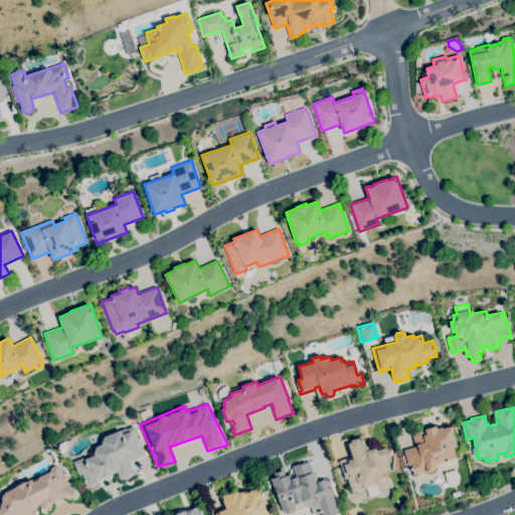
[(92,489),(88,487),(81,474),(78,475),(72,462),(82,458),(83,461),(96,456),(95,454),(97,448),(103,445),(102,443),(106,438),(122,431),(122,432),(133,426),(145,456),(130,462),(136,475),(121,481),(117,472),(113,474),(113,475),(112,479),(107,480),(104,479),(98,481),(98,483),(96,487),(92,489)]
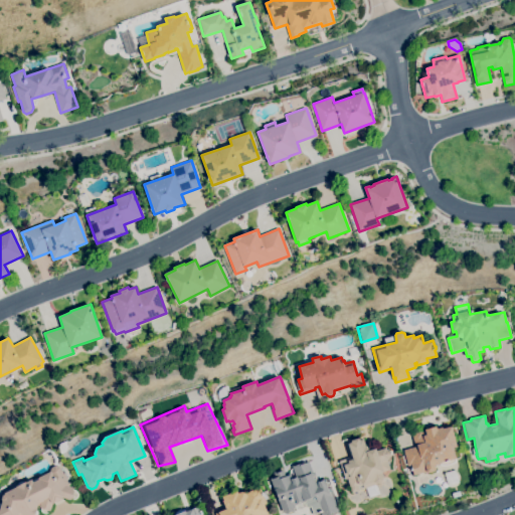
[(441,466),(441,464),(435,466),(436,470),(435,472),(432,473),(430,473),(427,473),(426,472),(412,476),(409,466),(408,466),(403,451),(415,447),(411,435),(421,432),(421,431),(437,426),(438,430),(443,427),(444,428),(452,426),(458,447),(453,448),(456,458),(455,458),(456,462),(455,462),(455,463),(454,463),(453,463),(453,464),(452,464),(451,464),(451,465),(450,465),(449,465),(448,465),(447,466),(446,466),(445,466),(444,466),(443,466),(442,466),(441,466)]
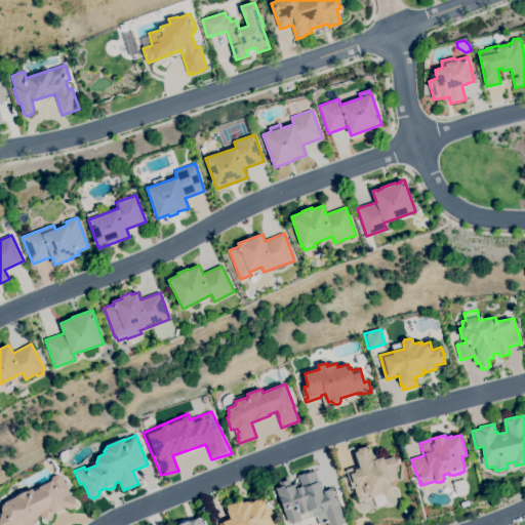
[(398,463),(398,466),(397,467),(397,468),(395,469),(398,479),(389,482),(392,492),(392,493),(391,494),(390,495),(389,496),(388,496),(387,496),(386,496),(385,496),(387,505),(376,507),(373,497),(371,498),(370,494),(365,496),(366,499),(359,502),(353,484),(350,474),(347,475),(346,470),(359,466),(355,452),(359,451),(358,449),(366,447),(367,448),(371,447),(373,455),(375,454),(376,459),(384,457),(384,459),(394,456),(394,458),(396,458),(397,459),(399,459),(400,463),(398,463)]
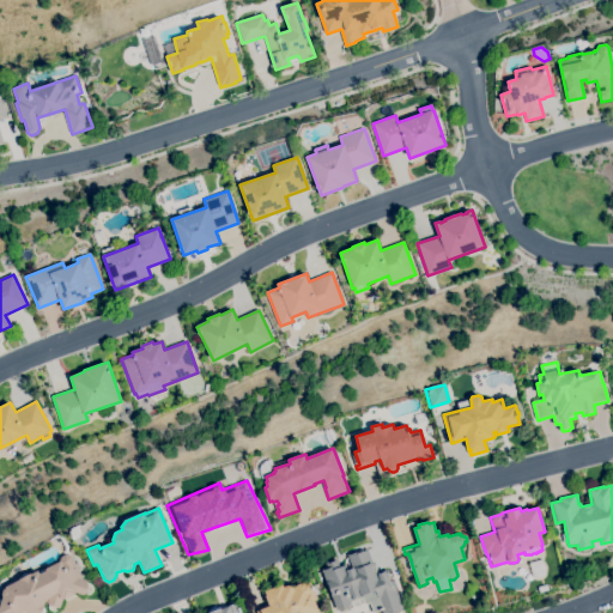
[(392,612),(384,612),(383,610),(374,612),(370,602),(365,604),(364,598),(351,602),(352,604),(350,605),(351,607),(340,611),(339,608),(337,610),(323,570),(328,569),(326,562),(337,558),(339,565),(346,563),(349,569),(352,568),(347,554),(363,548),(364,550),(368,548),(372,563),(375,562),(378,572),(387,569),(392,581),(394,580),(395,586),(404,610),(401,611),(401,610),(392,612)]
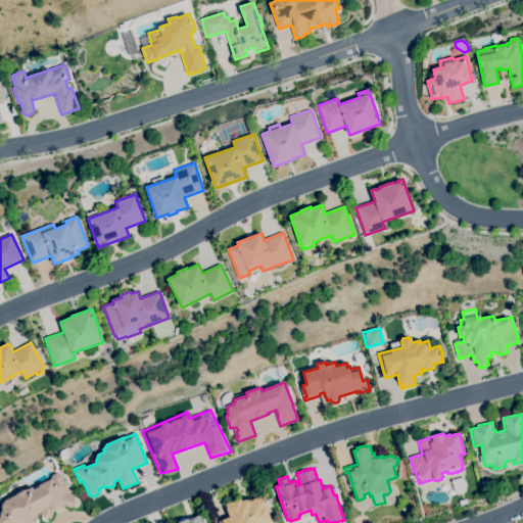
[(0,522),(0,511),(2,512),(3,509),(2,508),(3,504),(5,503),(5,501),(33,487),(38,485),(38,486),(51,480),(51,479),(52,475),(56,473),(61,474),(64,481),(66,480),(68,485),(67,486),(72,494),(76,495),(75,497),(77,498),(74,507),(73,506),(72,508),(64,506),(55,511),(54,510),(50,519),(40,515),(36,522),(29,522),(20,520),(19,522),(0,522)]
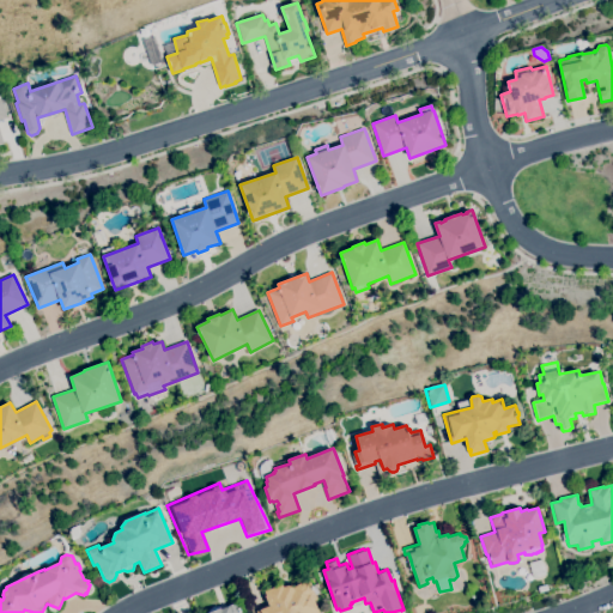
[(534,578),(529,564),(541,559),(546,575),(534,578)]
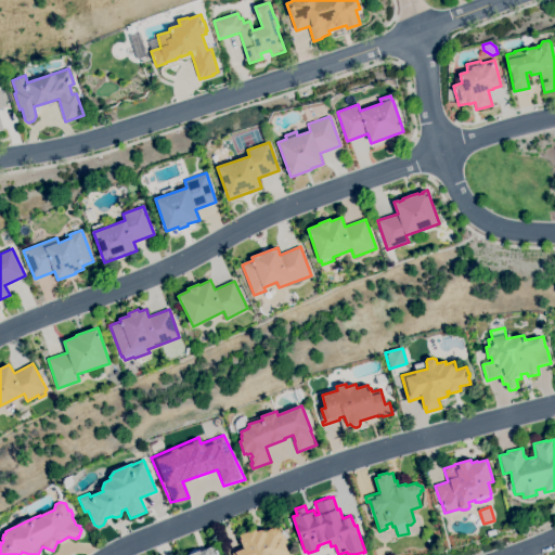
[(232,554),(244,549),(240,540),(242,540),(240,536),(256,529),(257,532),(265,529),(267,532),(269,530),(273,528),(276,528),(281,526),(286,539),(284,540),(288,552),(288,553),(289,554),(232,554)]
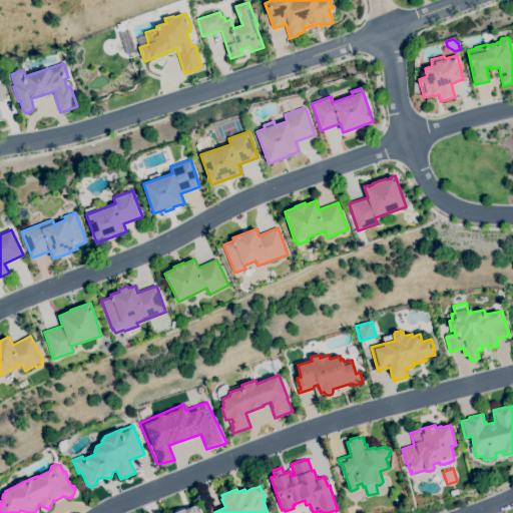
[(396,501),(390,497),(395,491),(400,495),(396,501)]
